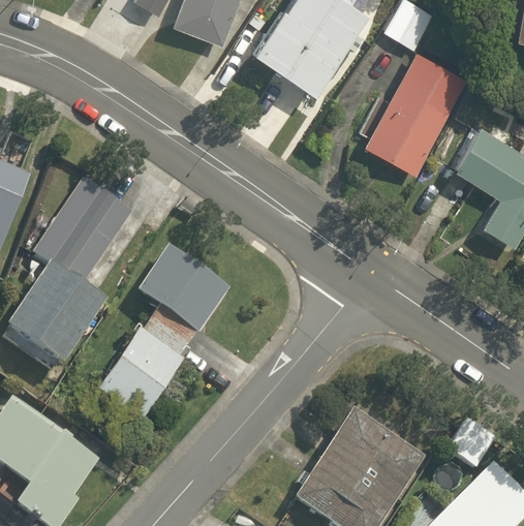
[(182,0),(172,30),(224,49),(241,0),(182,0)]
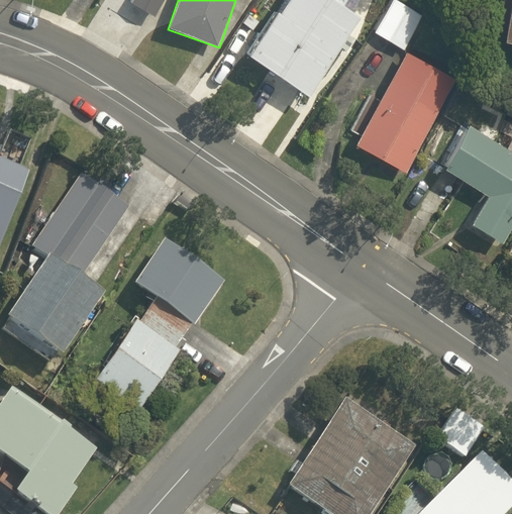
[(279,0),(245,47),(306,91),(357,19),(340,6),(344,0),(279,0)]
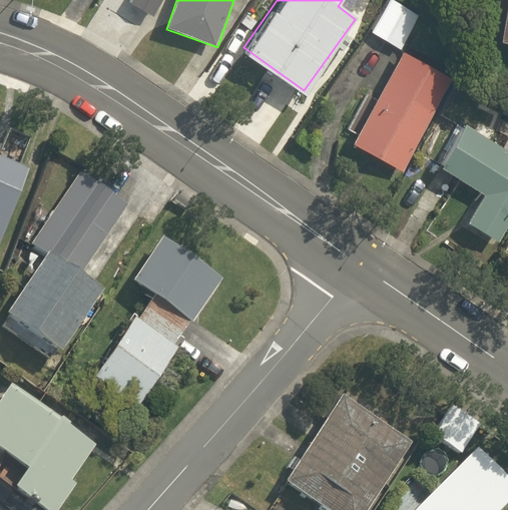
[(391,0),(372,29),(400,47),(421,16),(395,0),(391,0)]
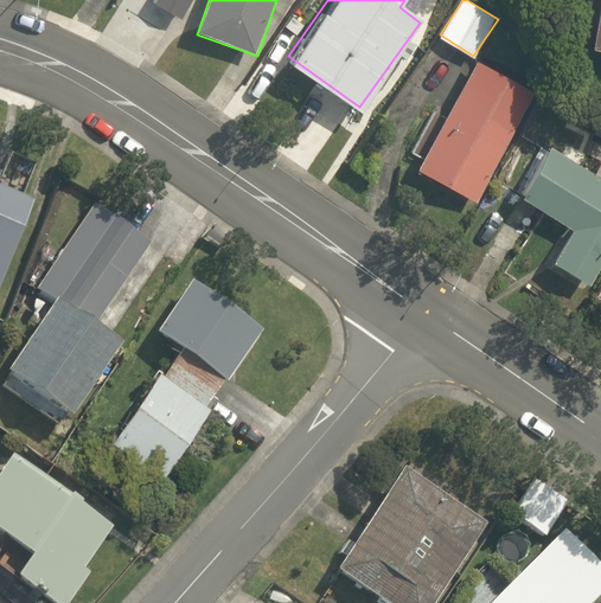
[(589,0),(581,47),(600,50),(600,0),(589,0)]
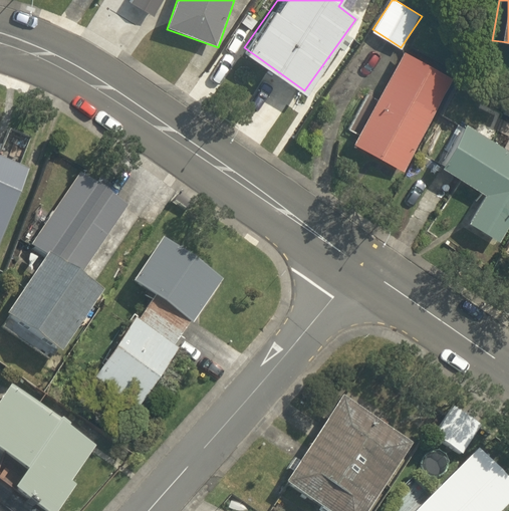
[(407,47),(351,143),(400,171),(455,74),(407,47)]
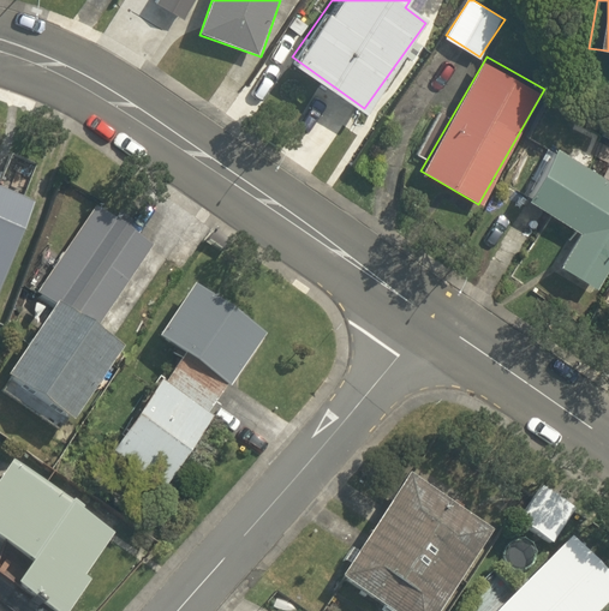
[(608,178),(557,147),(524,201),(579,235),(559,268),(595,289),(608,265),(608,178)]
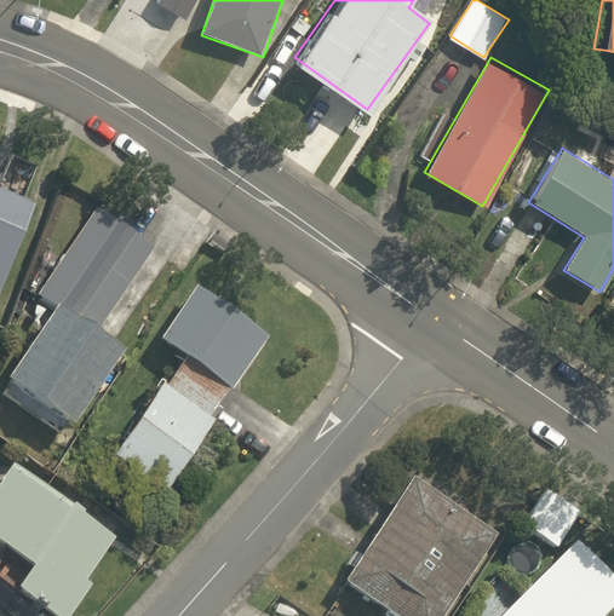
[(0,191),(0,304),(38,206),(0,191)]
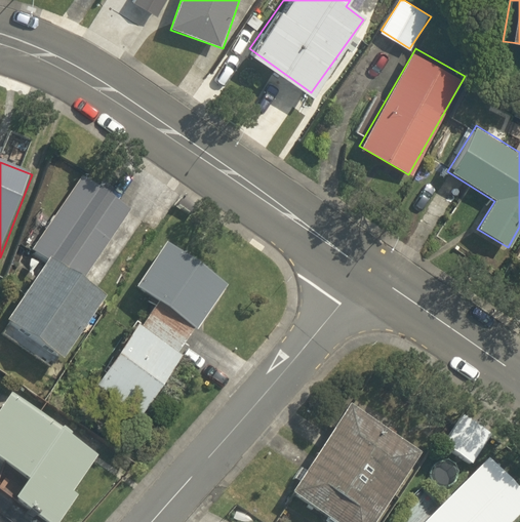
[(45,263),(0,330),(0,333),(58,372),(108,299),(87,286),(136,212),(82,175),(31,252),(45,263)]
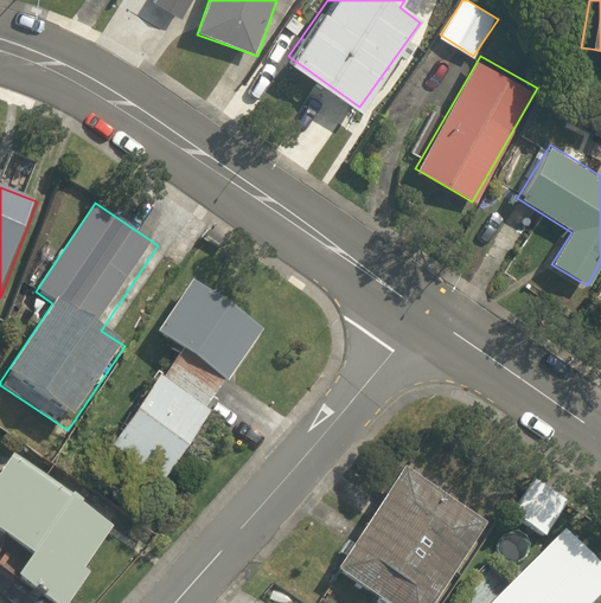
[(264,328),(194,282),(157,340),(227,385),(264,328)]
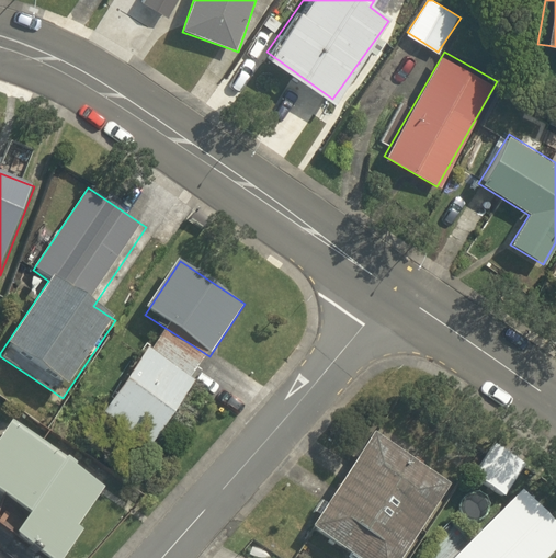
[(197,378),(145,343),(97,414),(149,450),(197,378)]
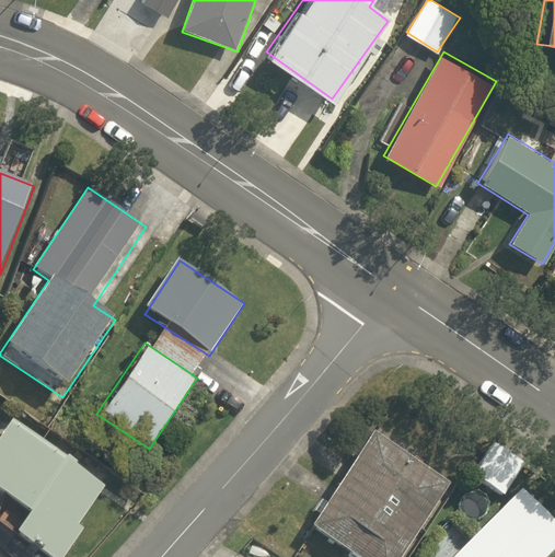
[(6,420),(0,429),(0,491),(27,510),(14,531),(55,556),(66,556),(87,525),(81,522),(105,484),(6,420)]
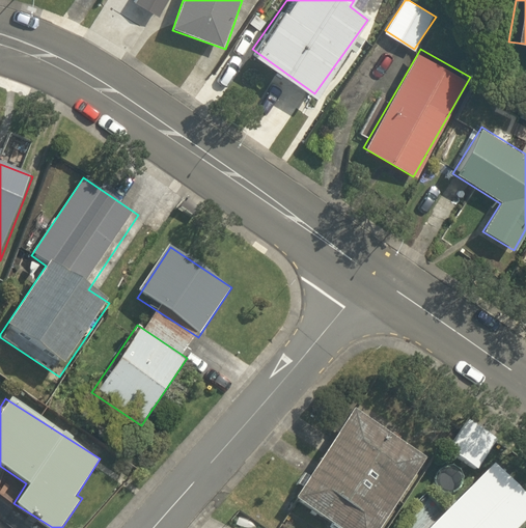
[(384,527),(425,461),(351,415),(294,507),(327,527),(384,527)]
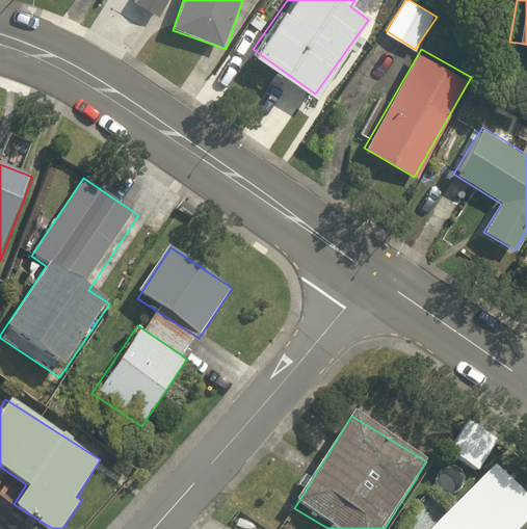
[(424,528),(520,528),(526,523),(526,496),(497,464),(424,528)]
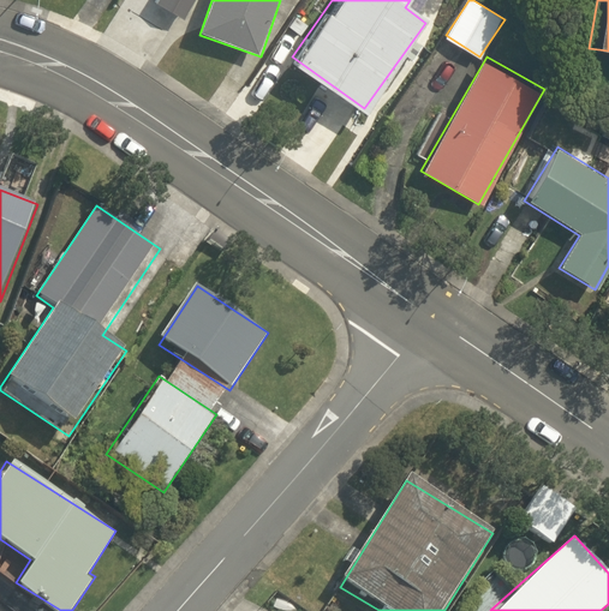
[(294,610),(243,585),(228,610),(294,610)]
